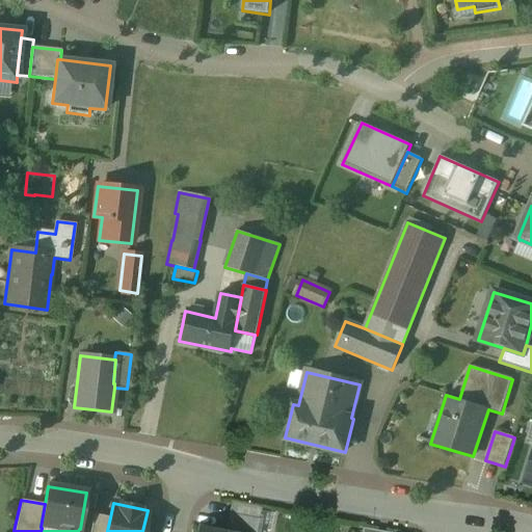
[(257,531),(261,519),(231,513),(227,531),(257,531)]
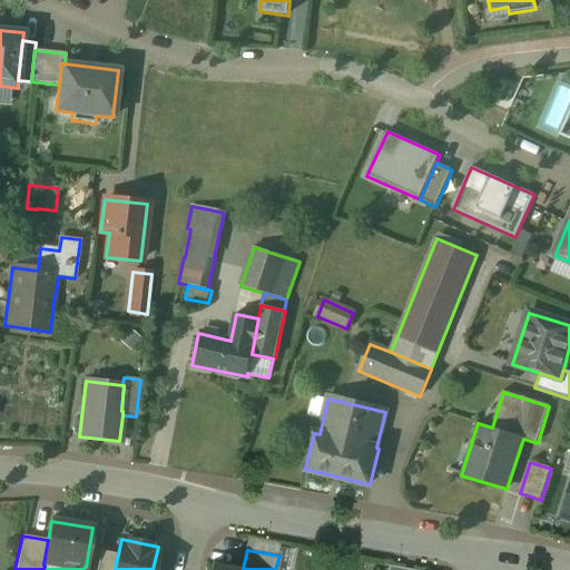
[(115,569),(118,554),(100,551),(96,569),(115,569)]
